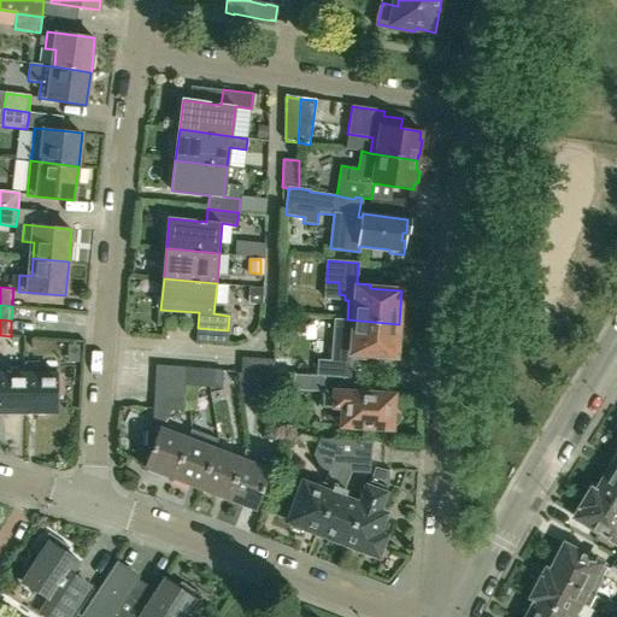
[(399,324),(347,319),(346,339),(341,339),(340,344),(334,344),(333,362),(318,360),(317,376),(324,376),(350,378),(352,357),(364,358),(364,354),(385,357),(395,358),(399,324)]
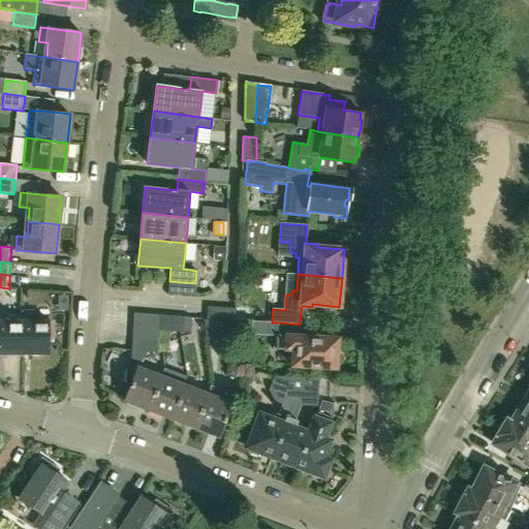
[(208,307),(207,319),(207,320),(213,320),(212,331),(231,333),(235,309),(208,307)]
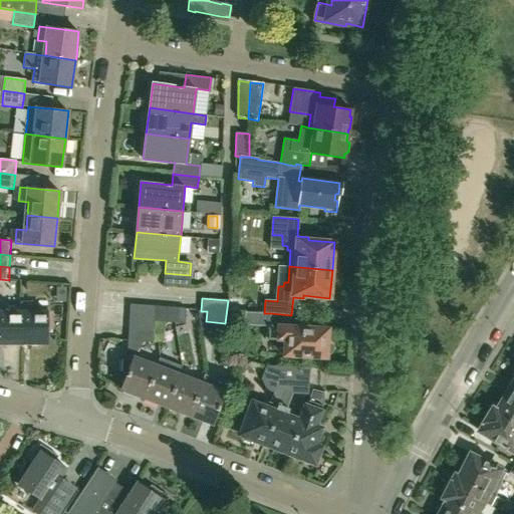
[(0,343),(23,343),(23,311),(21,311),(21,302),(20,302),(20,311),(0,310),(0,343)]
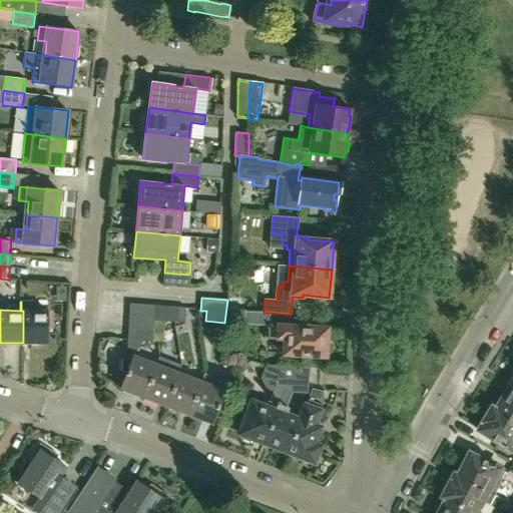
[(23,311),(23,343),(48,343),(48,311),(33,311),(33,302),(21,302),(21,311),(23,311)]
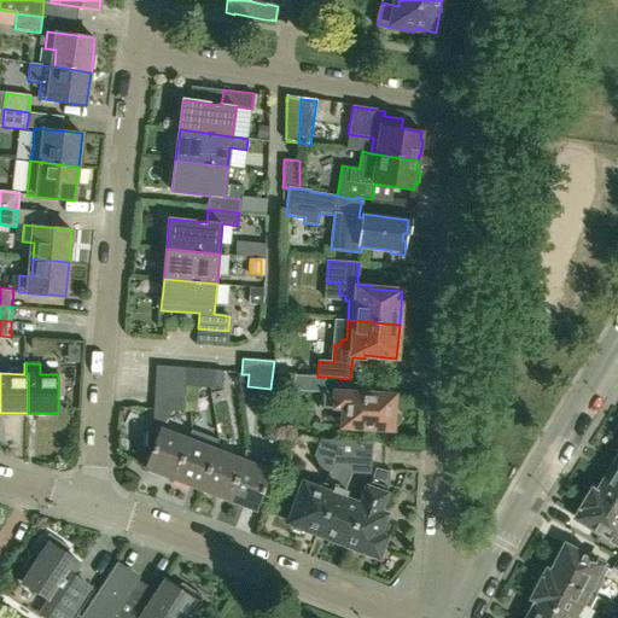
[(185,383),(185,382),(186,368),(157,366),(156,382),(185,383)]
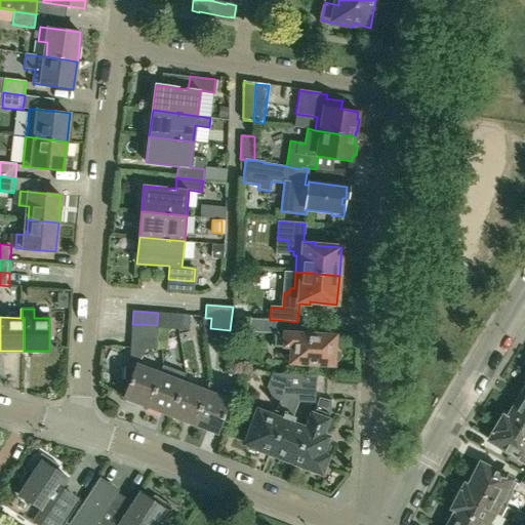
[(180,314),(169,313),(168,329),(179,329),(180,314)]
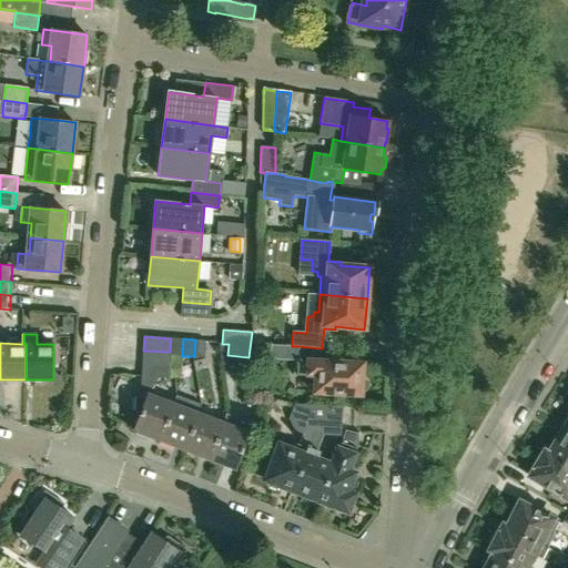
[(206,341),(195,340),(194,356),(204,357),(206,341)]
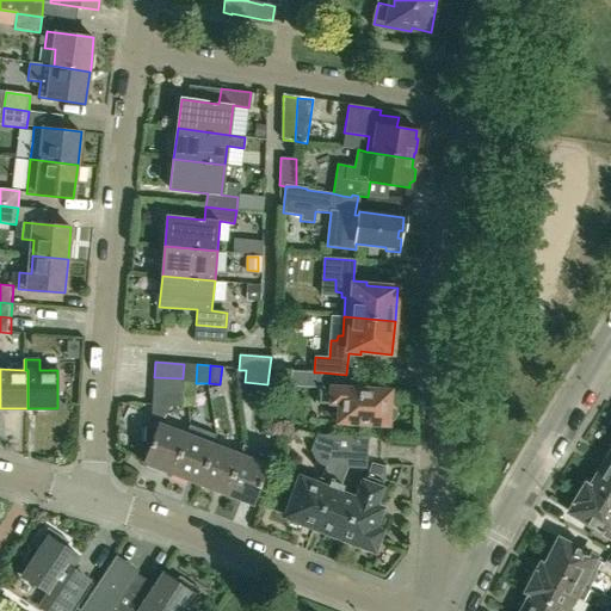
[(314,372),(291,370),(290,387),(316,388),(320,389),(320,388),(321,372),(314,372)]
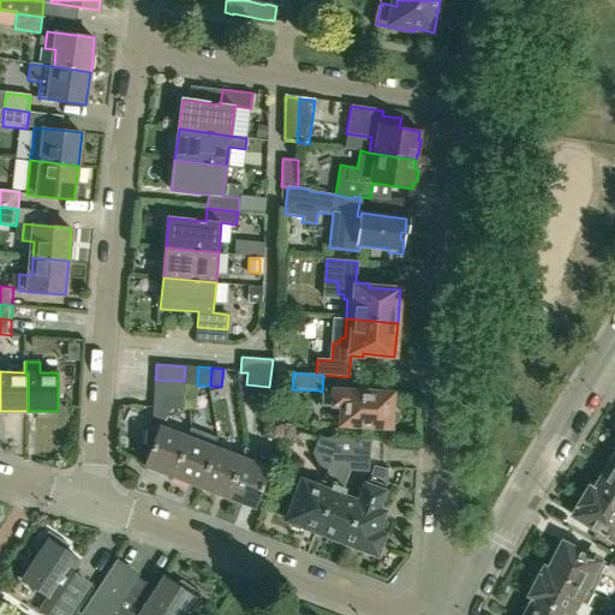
[(155,380),(154,394),(184,395),(184,381),(155,380)]
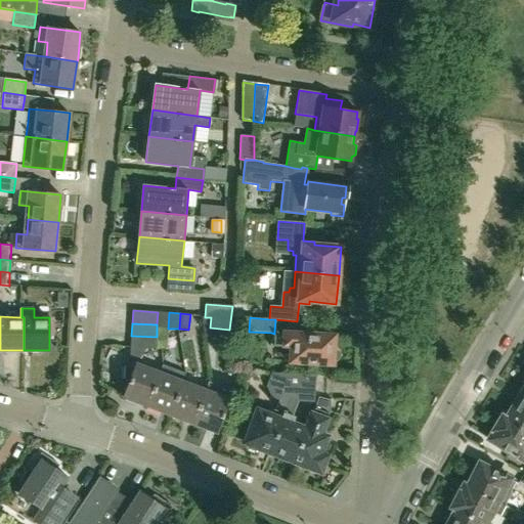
[(274,334),(271,333),(270,344),(289,345),(288,361),(333,364),(334,336),(274,333),(274,334)]
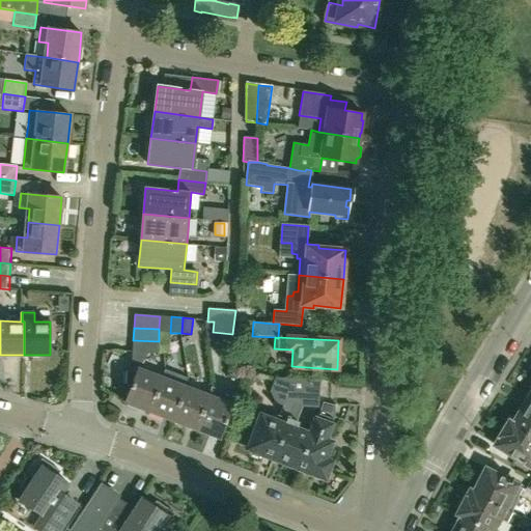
[(133,340),(132,352),(132,362),(142,366),(147,354),(158,354),(159,341),(133,340)]
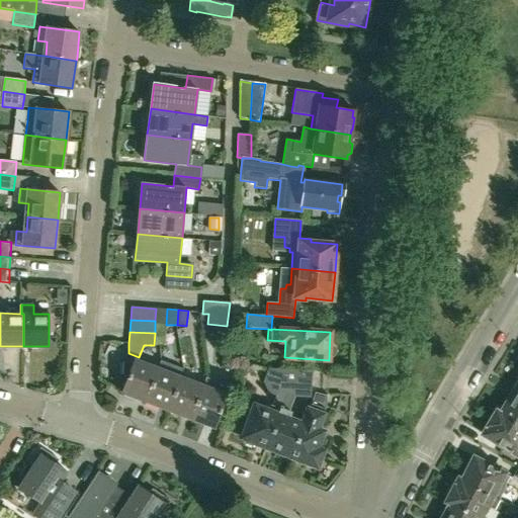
[(146,401),(159,368),(136,359),(134,362),(124,362),(123,374),(128,376),(122,392),(146,401)]
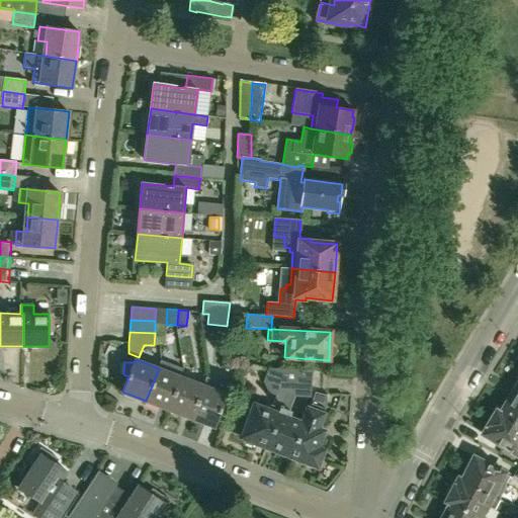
[(181,376),(159,368),(146,401),(169,410),(181,376)]
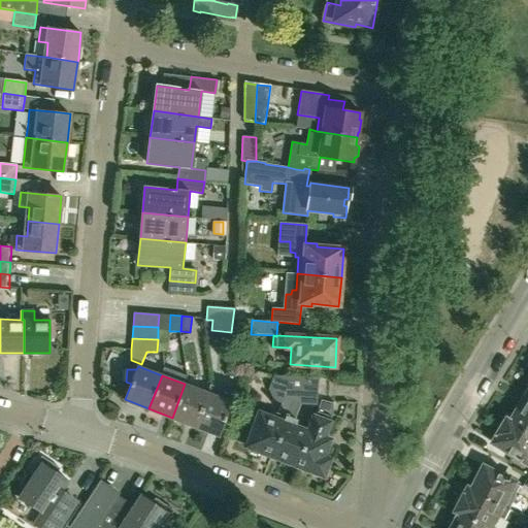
[(318,404),(318,392),(319,378),(274,377),(270,388),(275,399),(283,402),(279,413),(277,411),(275,418),(249,407),(243,421),(255,425),(246,447),(272,457),(293,400),(301,404),(318,404)]
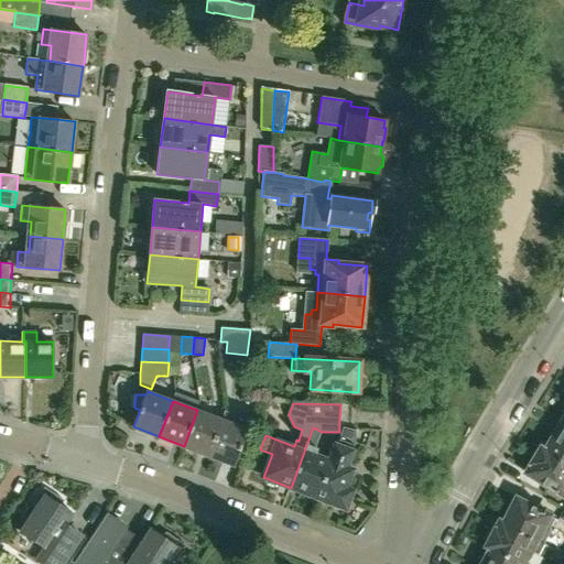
[(197,410),(184,446),(208,455),(223,420),(197,410)]
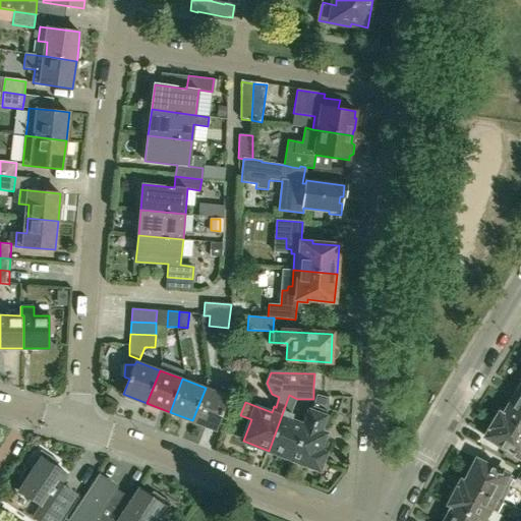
[(209,380),(206,388),(192,420),(216,429),(228,397),(218,393),(221,385),(209,380)]
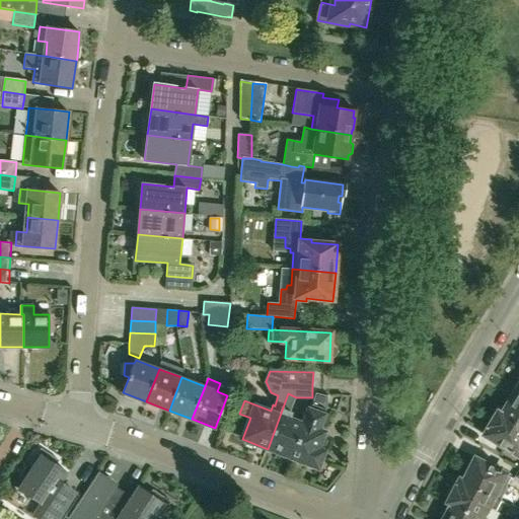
[(304,424),(303,424),(291,419),(293,413),(291,412),(296,397),(288,393),(268,449),(291,457),(304,424)]
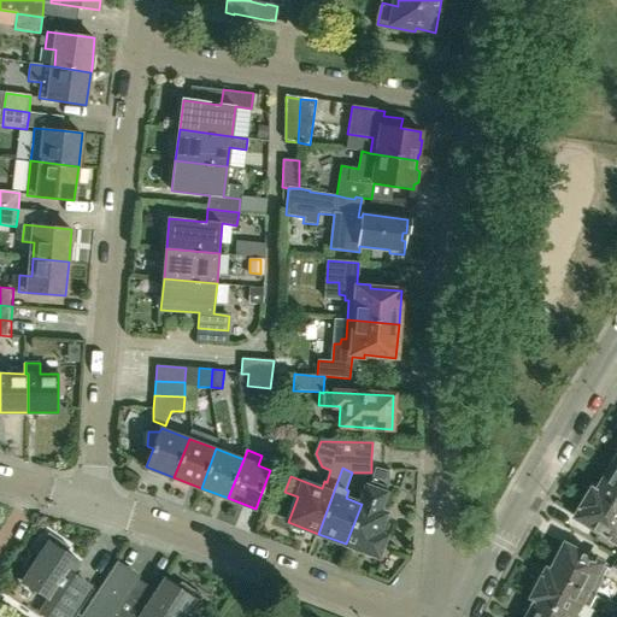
[(601,479),(594,491),(616,504),(616,470),(613,468),(606,480),(601,479)]
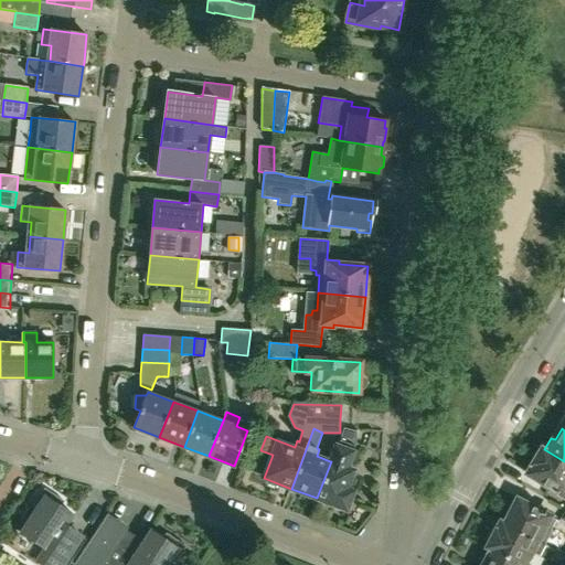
[(337,445),(330,461),(331,461),(317,498),(345,509),(352,491),(358,476),(352,473),(354,469),(348,467),(352,452),(355,445),(356,436),(345,432),(340,446),(337,445)]
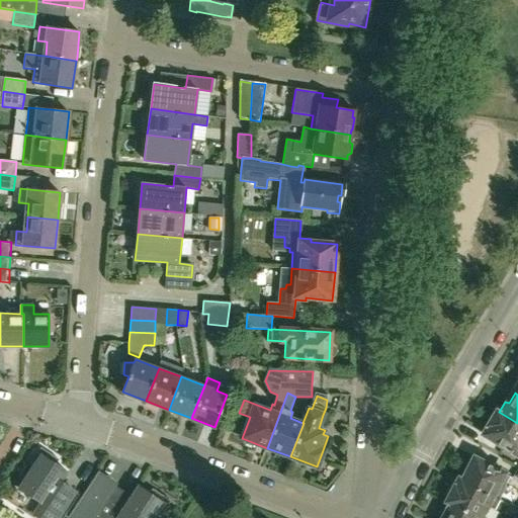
[(488,436),(513,451),(511,454),(517,457),(517,423),(499,412),(497,415),(495,415),(491,421),(492,423),(490,426),(493,427),(488,436)]
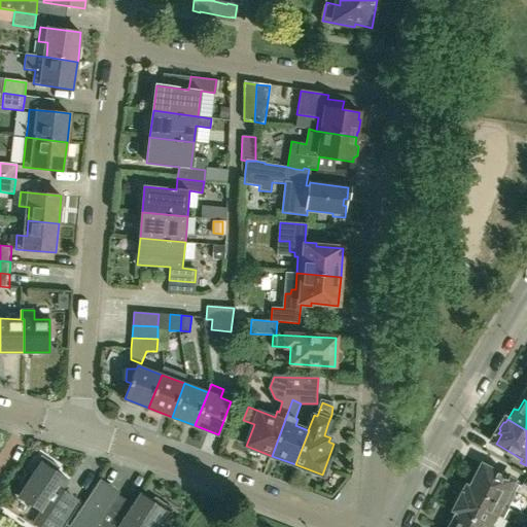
[(30,471),(34,475),(20,496),(14,493),(14,494),(15,495),(6,510),(32,526),(35,526),(37,525),(39,526),(57,526),(75,499),(60,489),(67,479),(57,472),(60,467),(41,455),(30,471)]
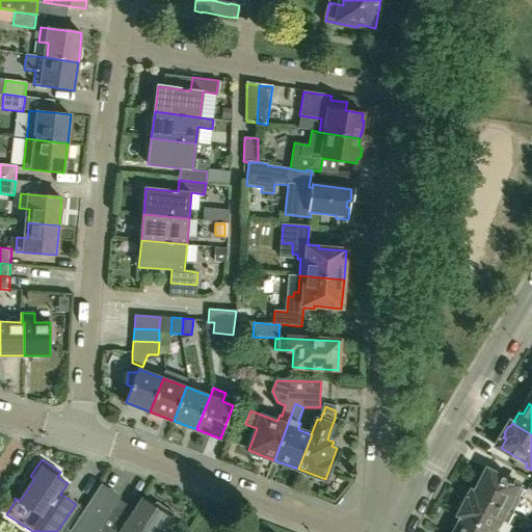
[(478,491),(477,491),(510,511),(514,512),(522,500),(516,499),(522,488),(513,483),(514,482),(488,469),(484,478),(482,476),(477,488),(478,491)]
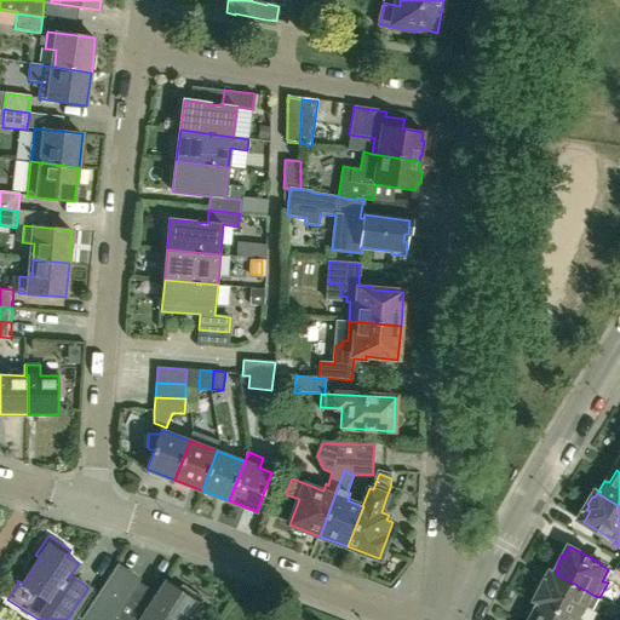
[(541,596),(540,598),(579,619),(583,619),(590,607),(595,609),(600,597),(595,596),(556,573),(555,577),(554,577),(549,586),(546,585),(545,587),(541,589),(540,592),(541,596)]
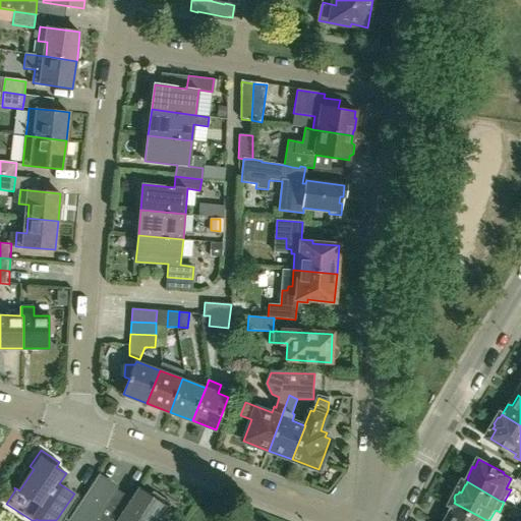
[(153,520),(156,517),(161,520),(171,504),(153,491),(150,496),(139,489),(132,500),(120,491),(115,498),(95,483),(70,520),(153,520)]
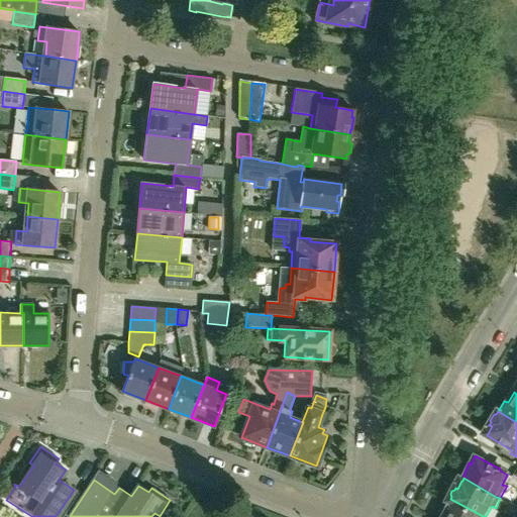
[(483,516),(450,499),(442,516),(444,516),(483,516)]
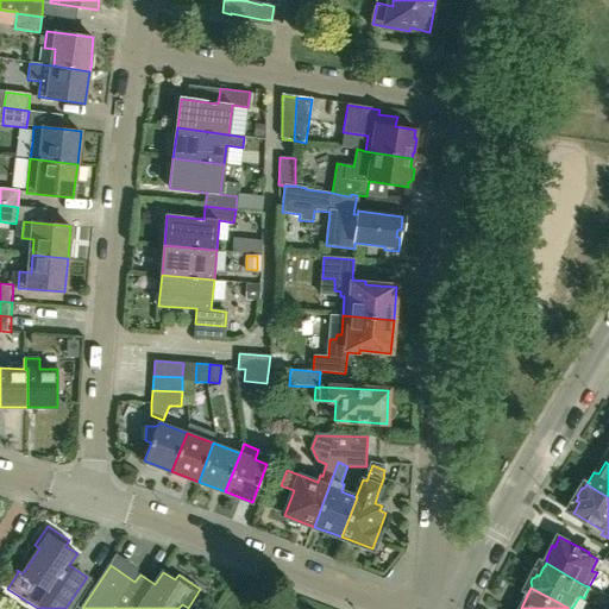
[(595,602),(608,608),(608,595),(601,591),(595,602)]
